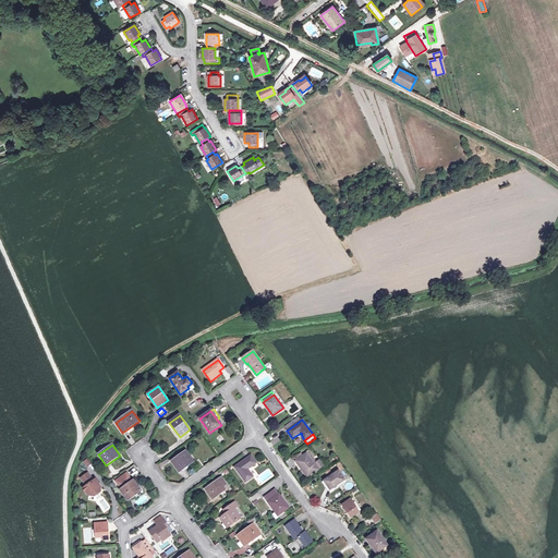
[(186,451),(172,462),(180,472),(193,462),(186,451)]
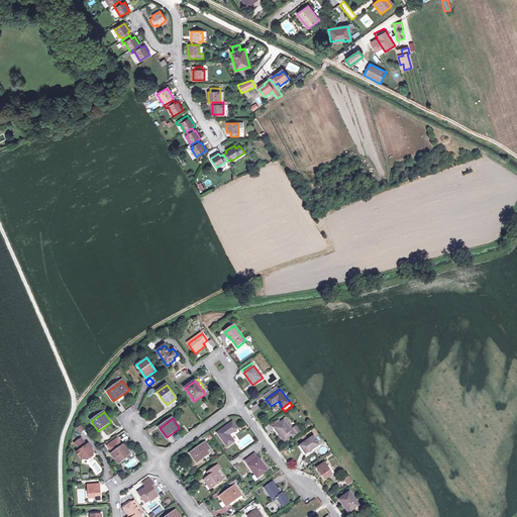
[(279,420),(276,422),(278,425),(274,427),(285,442),(300,432),(296,426),(294,428),(291,430),(287,424),(290,423),(287,418),(281,422),(279,420)]
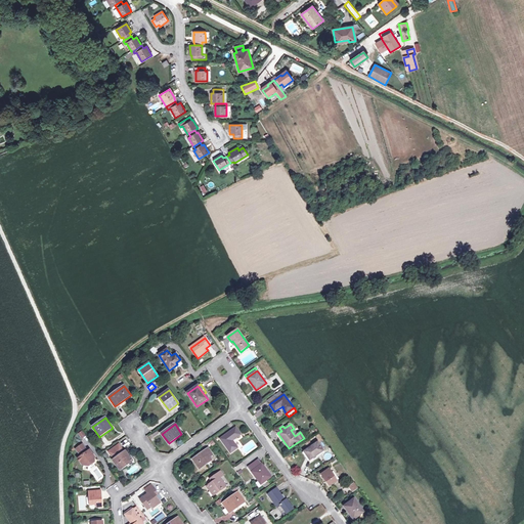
[(235,428),(220,439),(231,453),(238,448),(234,442),(233,443),(232,441),(242,435),(235,428)]
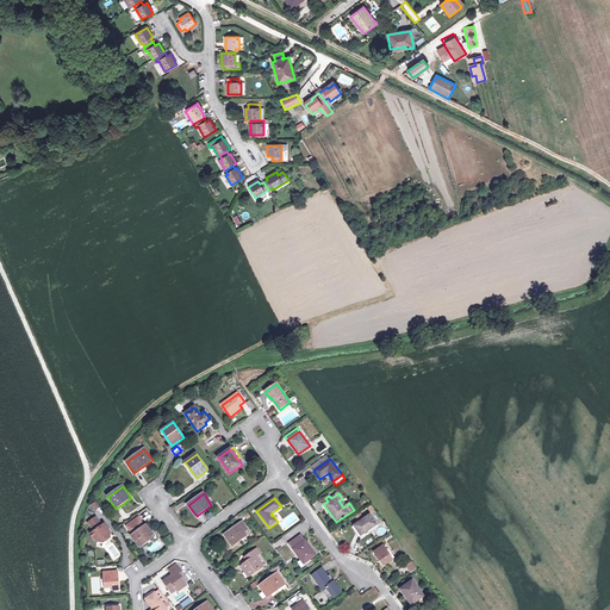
[(371,515),(354,526),(362,537),(369,533),(368,530),(377,524),(371,515)]
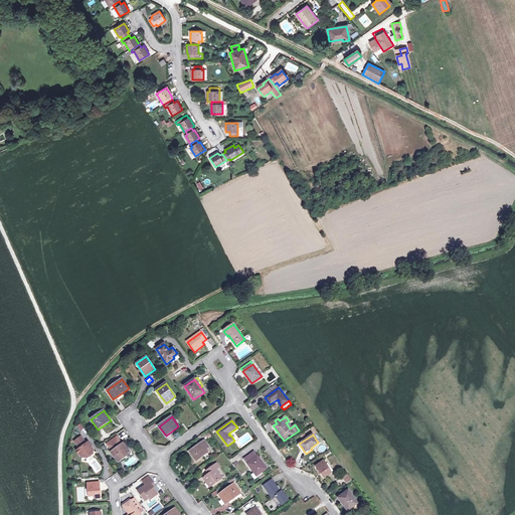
[(81,437),(74,442),(79,449),(76,451),(80,458),(88,459),(93,455),(91,452),(93,450),(88,443),(86,444),(81,437)]
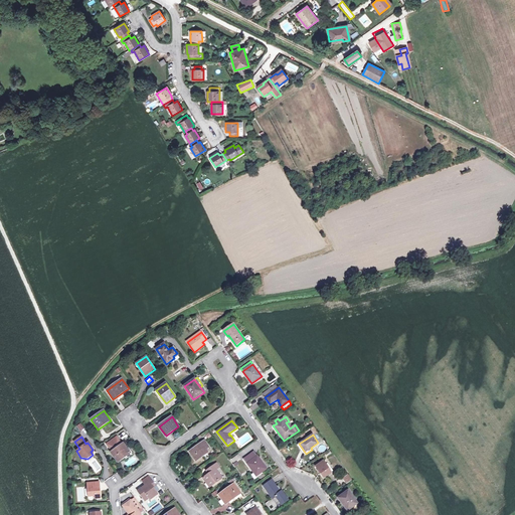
[(117,437),(113,440),(119,448),(123,445),(117,437)]
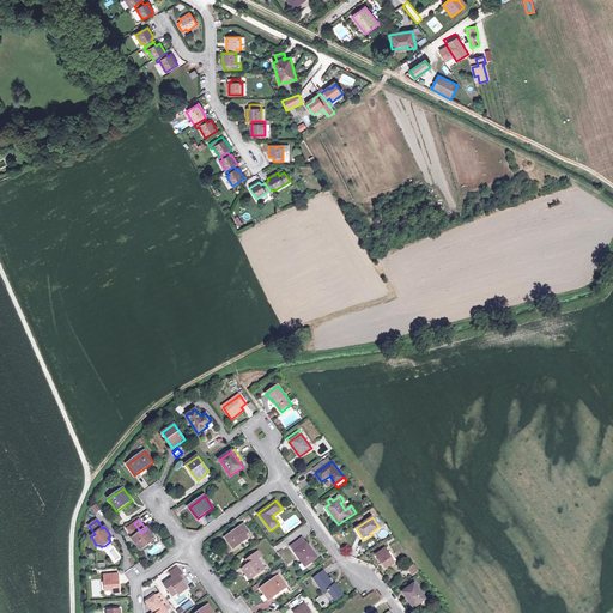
[(134,523),(127,529),(133,538),(132,539),(140,551),(149,545),(156,539),(147,528),(146,529),(141,533),(134,523)]
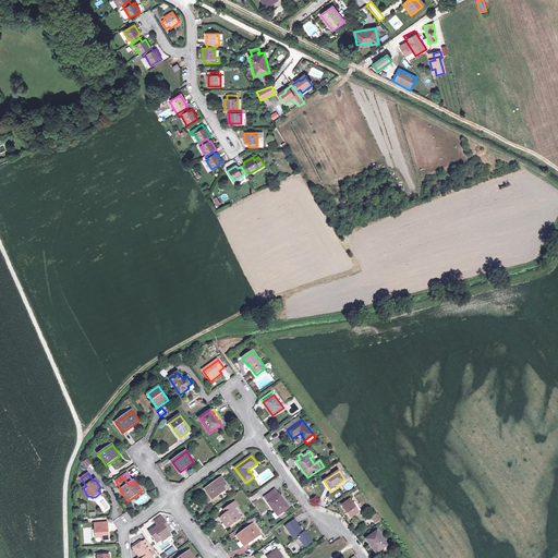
[(221,477),(205,489),(213,500),(226,490),(223,487),(227,485),(221,477)]
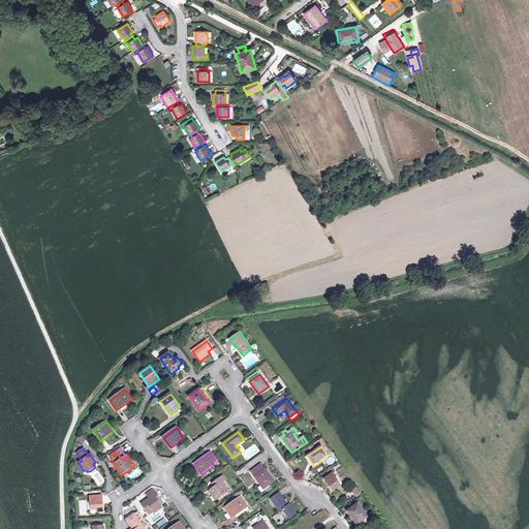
[(261,464),(251,471),(254,476),(265,469),(261,464)]
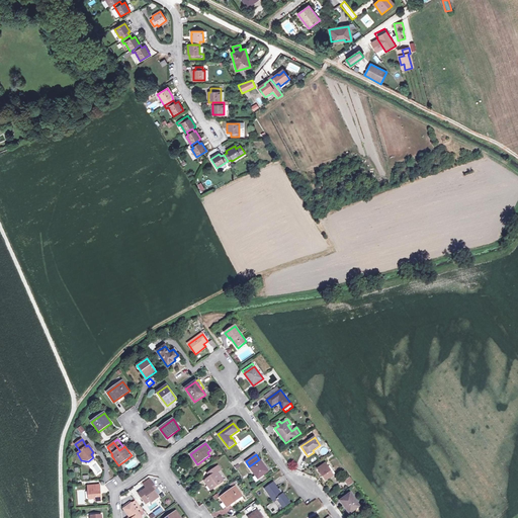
[(241,466),(239,464),(243,461),(240,456),(232,462),(237,469),(241,466)]
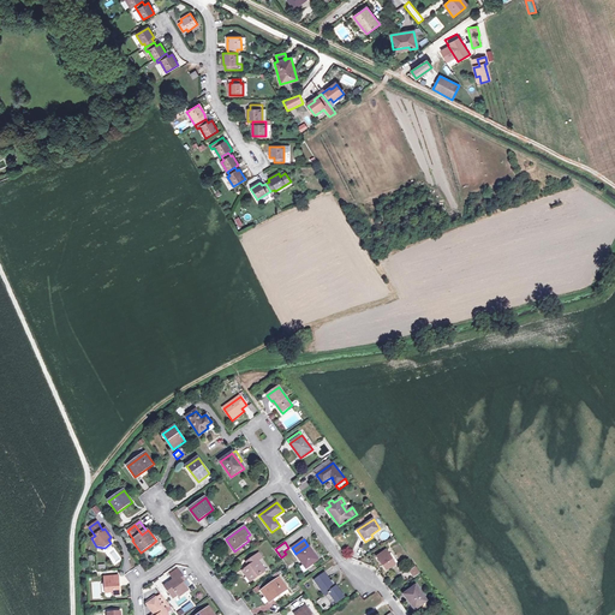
[(308,545),(296,554),(306,568),(318,560),(308,545)]
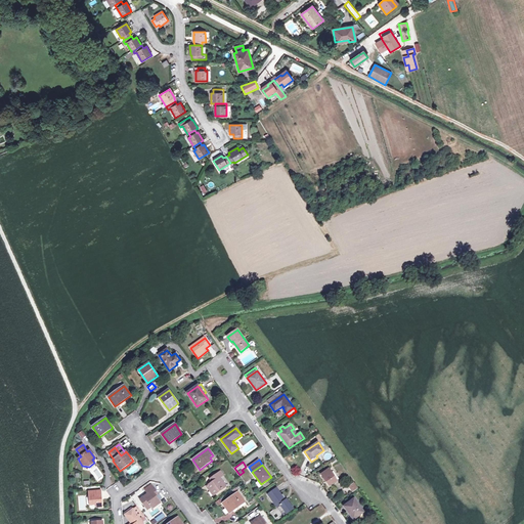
[(330,469),(321,474),(330,486),(338,481),(330,469)]
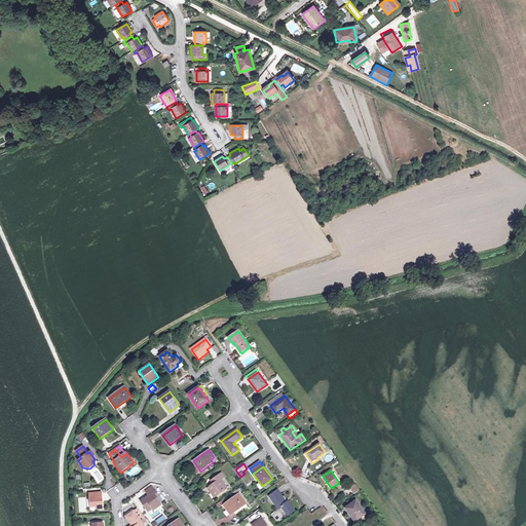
[(219,475),(212,480),(215,484),(214,485),(208,489),(211,493),(213,492),(216,497),(227,489),(221,480),(222,479),(219,475)]
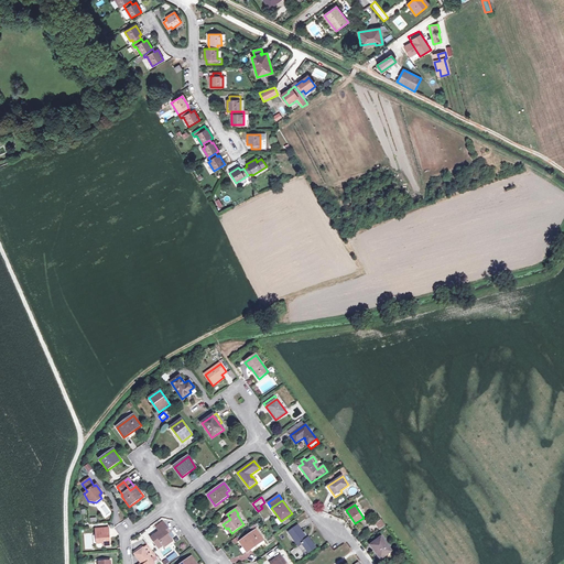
[(379,531),(386,525),(381,519),(375,523),(379,531)]
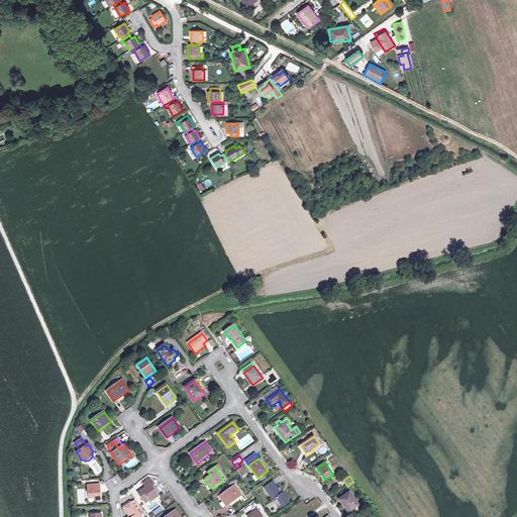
[(150,482),(144,486),(146,488),(138,493),(145,502),(148,499),(150,501),(150,502),(159,496),(154,490),(152,489),(154,487),(150,482)]
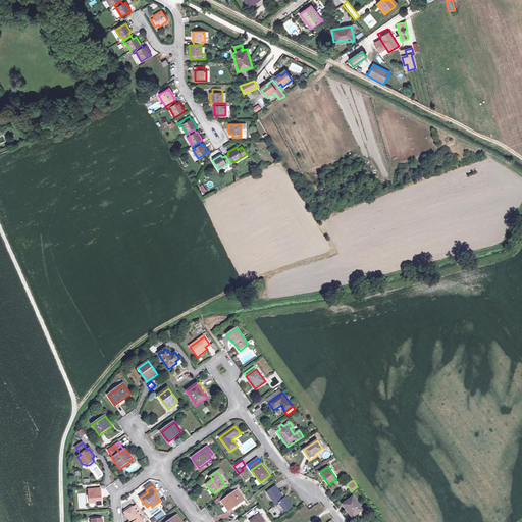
[(225,493),(227,497),(238,489),(236,486),(225,493)]
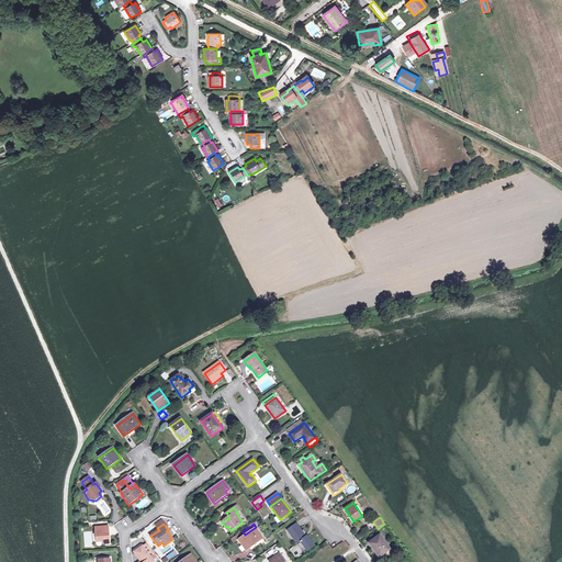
[(296,525),(288,531),(298,544),(301,542),(307,552),(315,547),(308,537),(306,538),(302,532),(296,525)]
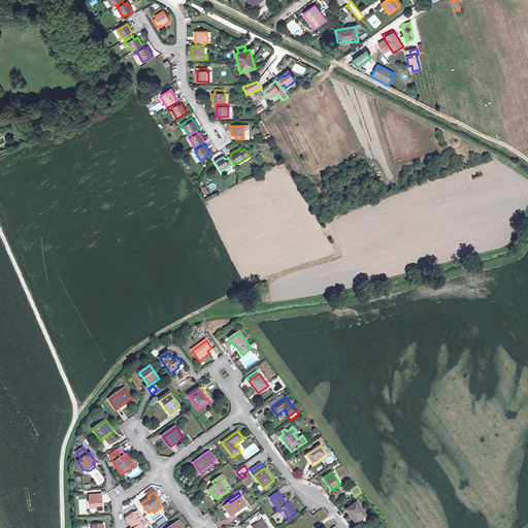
[(102,495),(90,495),(90,501),(92,501),(93,509),(98,508),(98,512),(103,510),(102,495)]
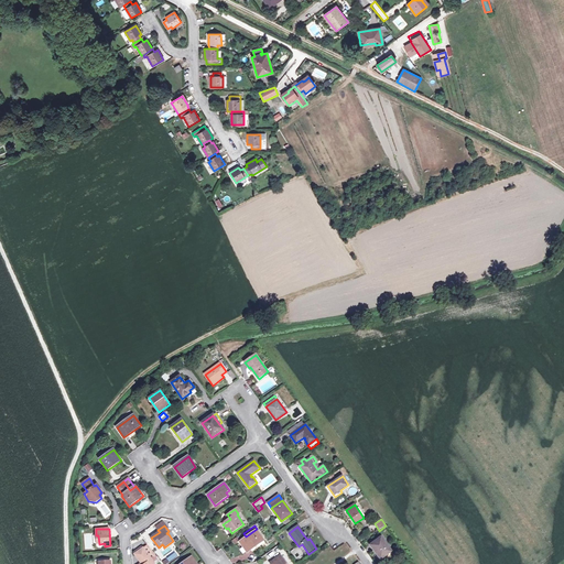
[(257,530),(239,542),(247,553),(264,540),(257,530)]
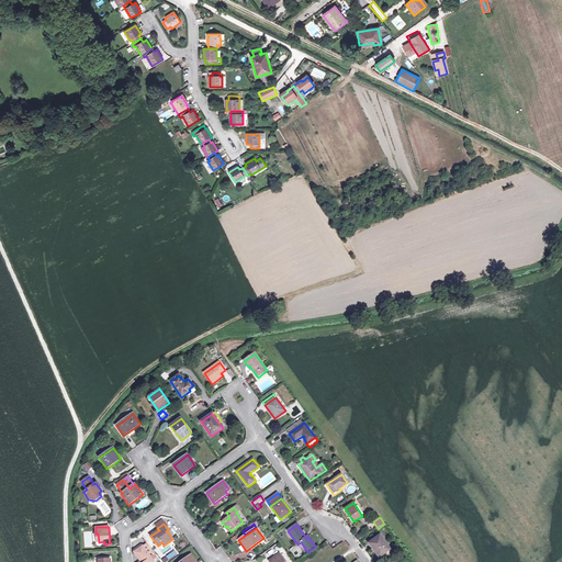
[(381,536),(370,543),(379,557),(385,552),(386,553),(391,550),(381,536)]
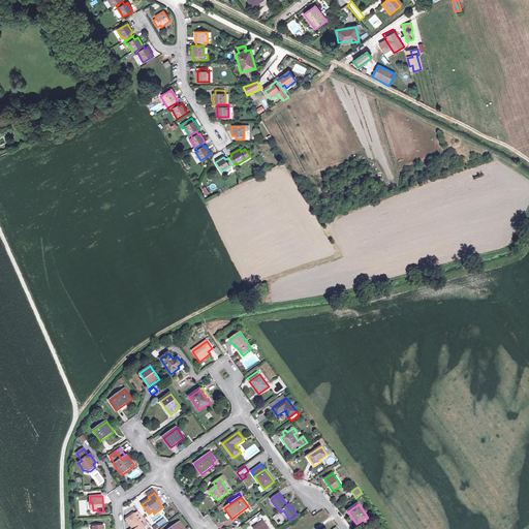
[(133,515),(126,520),(133,528),(144,528),(143,526),(141,524),(146,521),(138,511),(134,515),(133,515)]
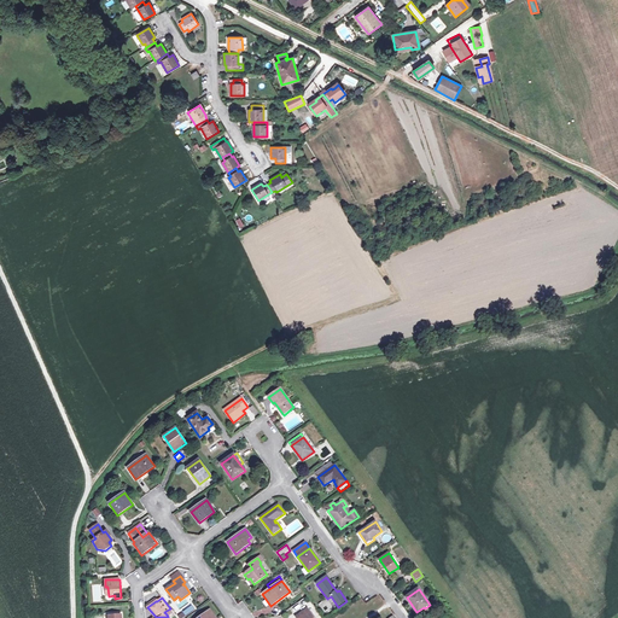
[(319,604),(325,612),(330,608),(325,600),(319,604)]
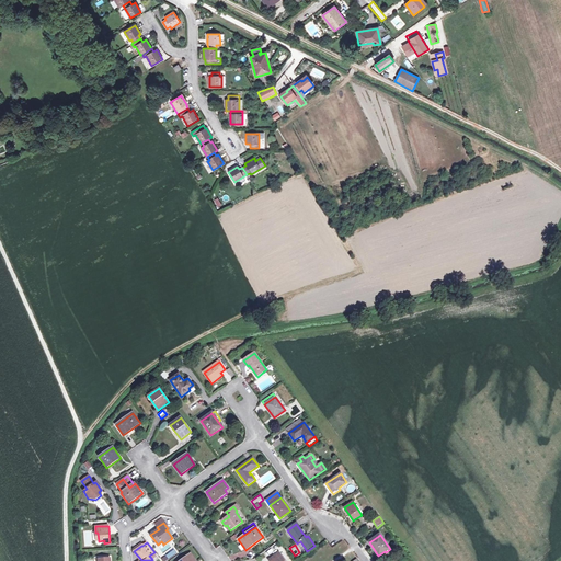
[(160,558),(161,560),(164,560),(176,553),(174,549),(160,558)]
